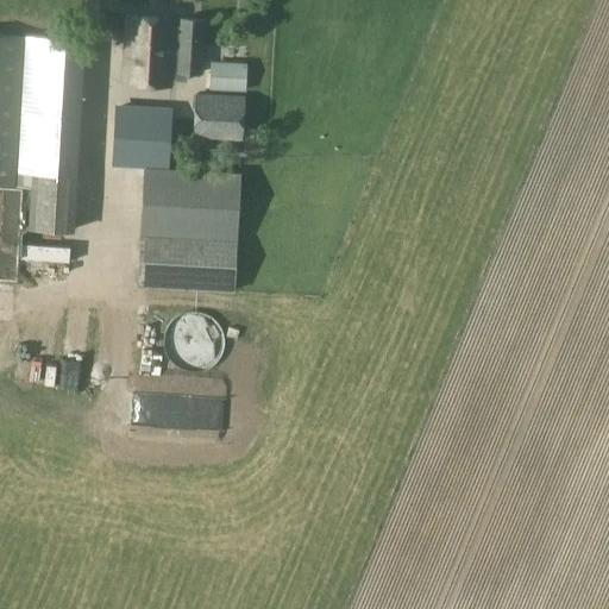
[(126,16),(123,82),(173,86),(173,81),(187,82),(188,74),(200,75),(202,20),(181,19),(181,27),(174,27),(174,19),(126,16)]
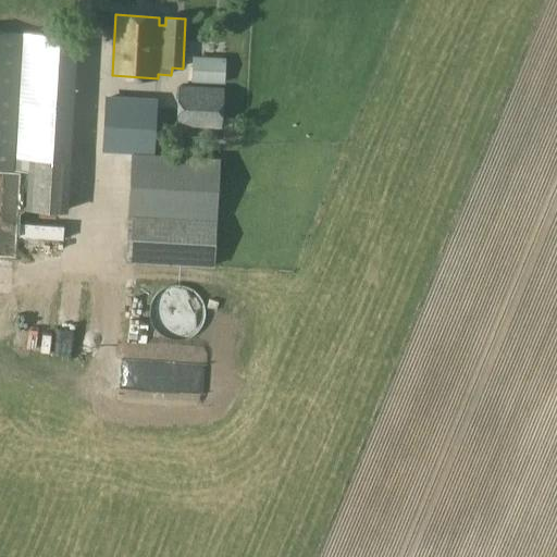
[(0,33),(0,156),(70,159),(77,36),(23,34),(0,33)]
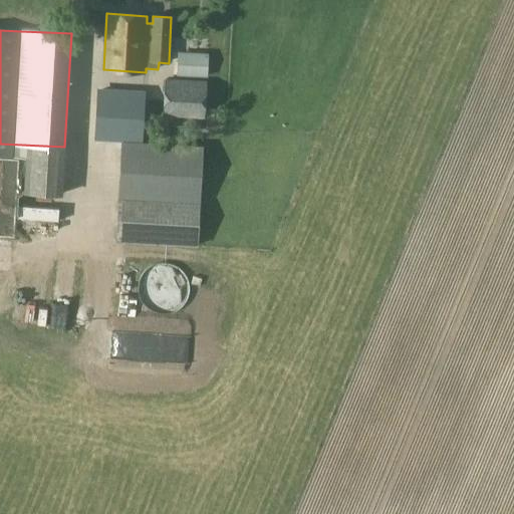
[(175,74),(205,76),(206,57),(177,56),(175,74)]
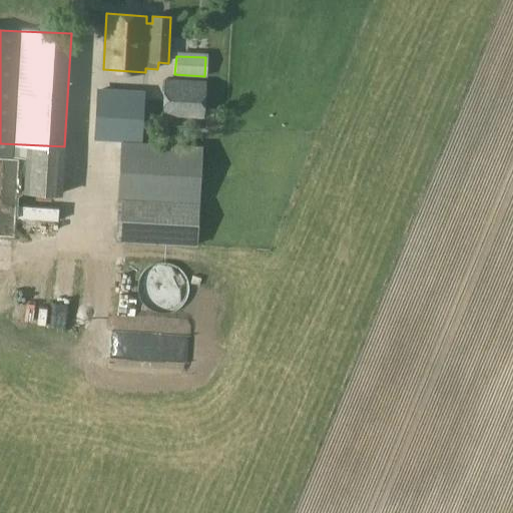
[(163,116),(203,118),(205,82),(165,80),(163,116)]
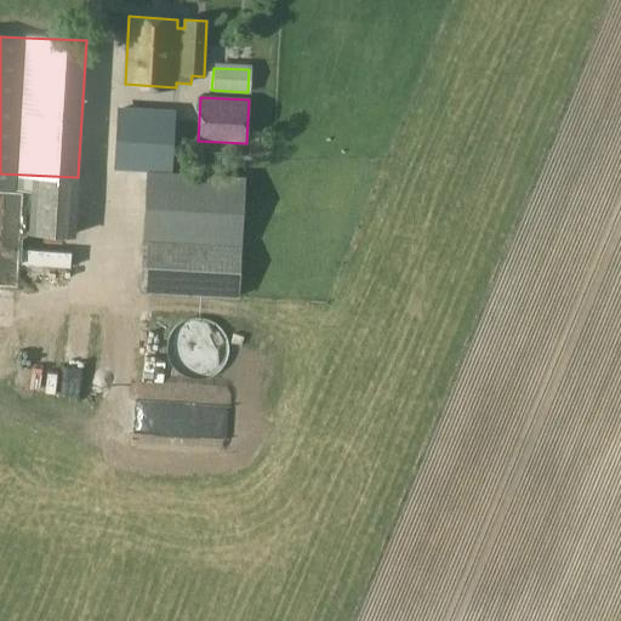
[(108,108),(109,134),(166,132),(165,107),(108,108)]
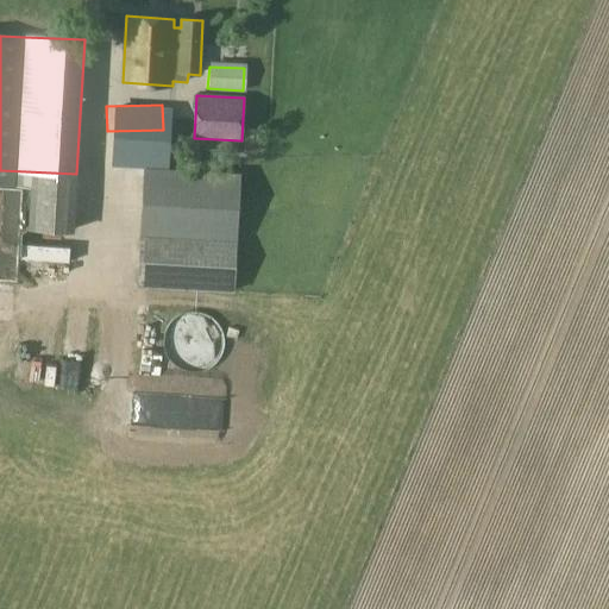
[(143,168),(139,236),(237,240),(240,174),(143,168)]
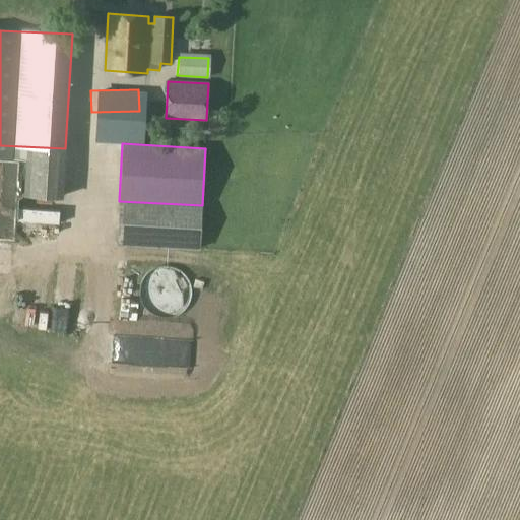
[(202,205),(119,201),(117,244),(199,249),(202,205)]
